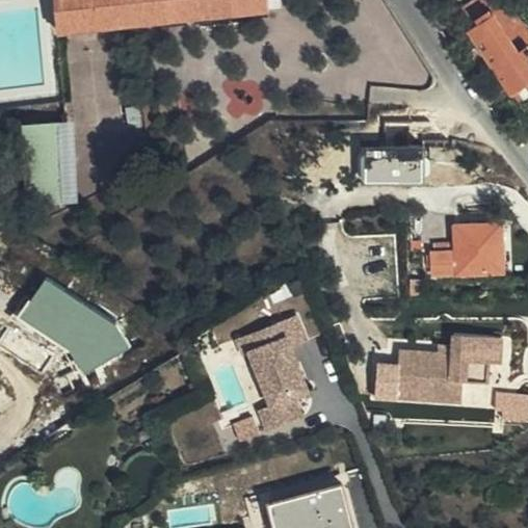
[(266,15),(264,0),(51,0),(55,37),(266,15)]
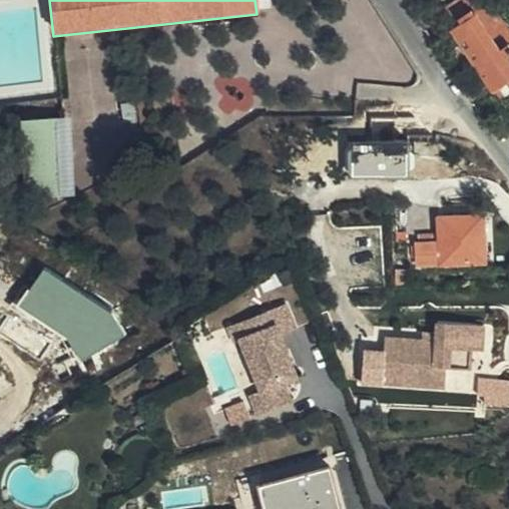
[(508,79),(508,56),(501,45),(493,51),(470,16),(445,32),(487,93),(508,79)]
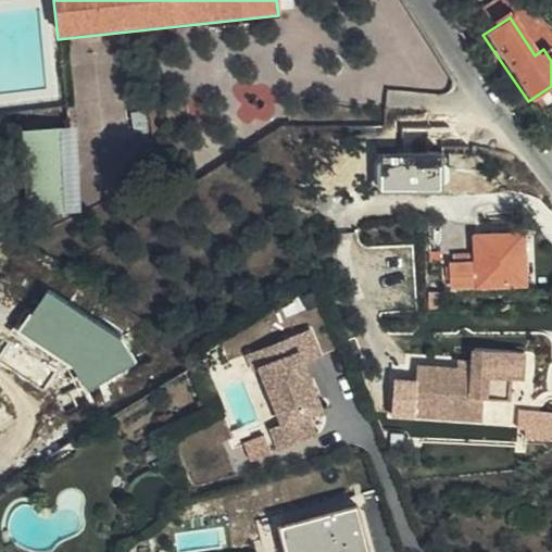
[(551,89),(535,101),(540,110),(551,101),(551,89)]
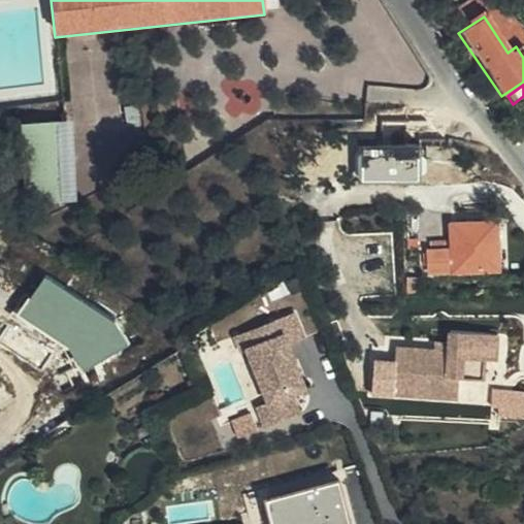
[(76,202),(71,120),(20,123),(26,205),(76,202)]
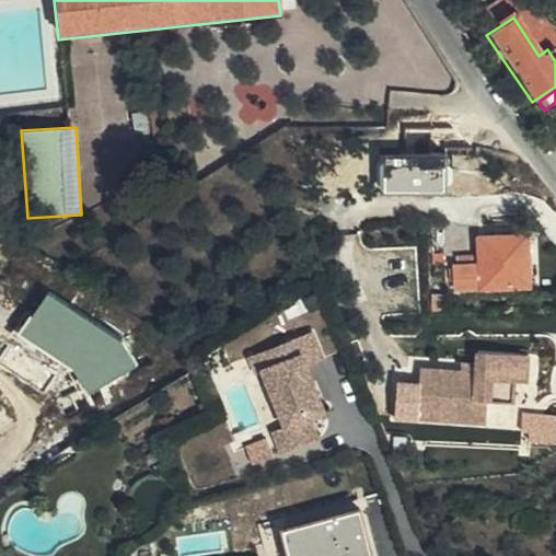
[(524,291),(523,241),(476,242),(476,270),(452,270),(452,293),(524,291)]
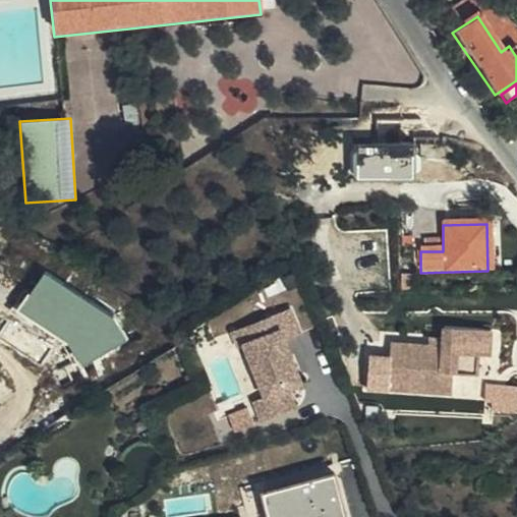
[(113,318),(46,272),(19,310),(71,346),(82,365),(126,340),(113,318)]
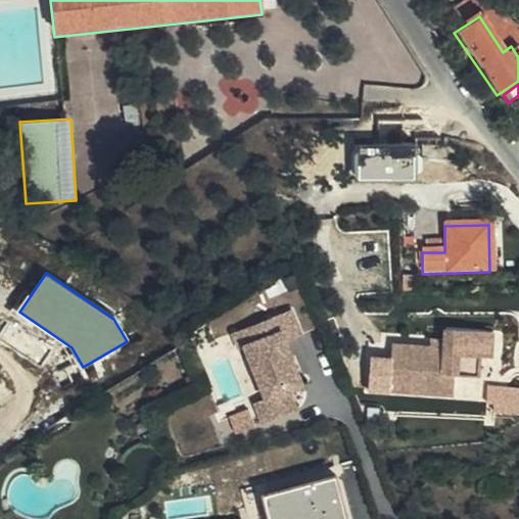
[(478,374),(479,354),(493,355),(496,323),(445,321),(443,352),(430,351),(429,346),(396,345),(392,390),(454,394),(456,372),(478,374)]
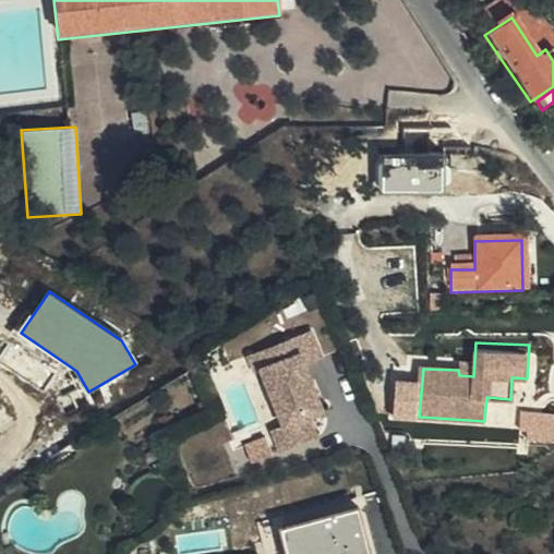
[(304,361),(266,378),(292,435),(329,419),(304,361)]
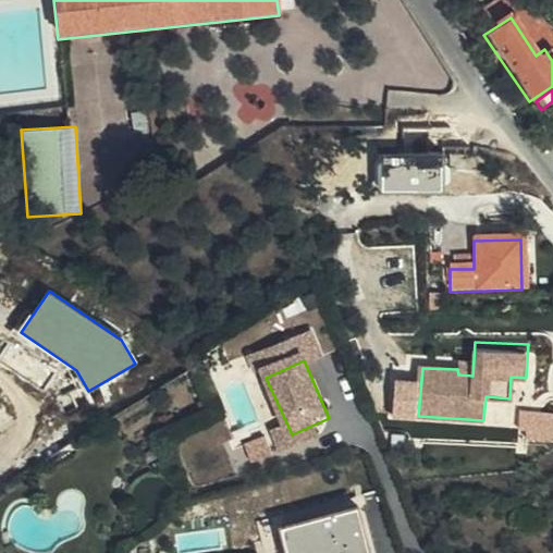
[(552,443),(552,414),(520,412),(518,441),(552,443)]
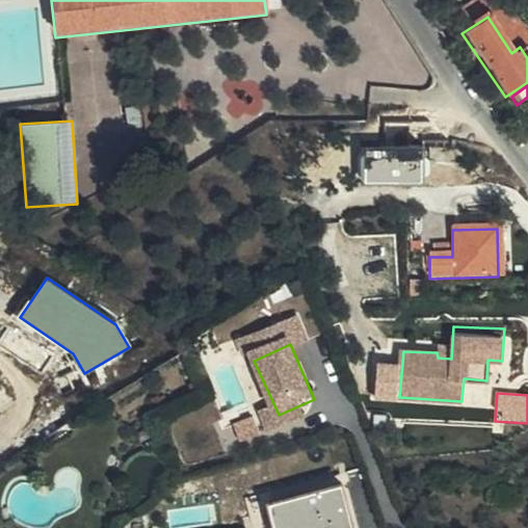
[(258,436),(251,419),(233,426),(239,443),(258,436)]
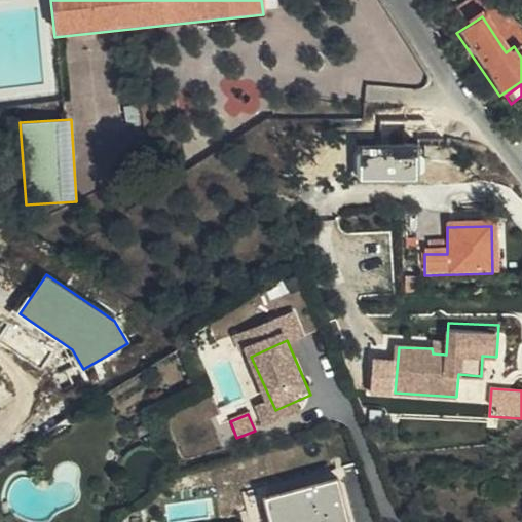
[(347,521),(339,481),(312,488),(313,493),(273,502),(276,521),(347,521)]
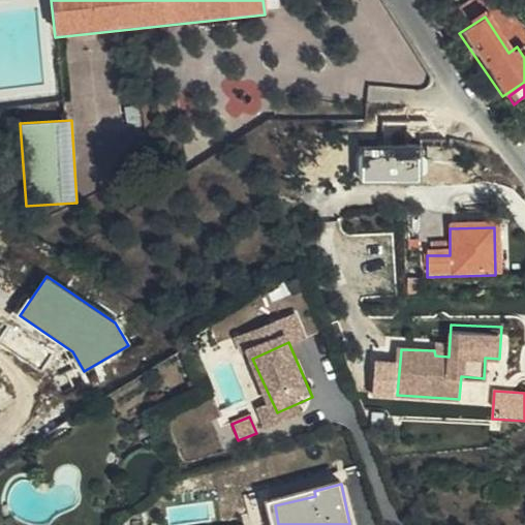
[(315,496),(314,491),(314,487),(267,498),(272,524),(278,524),(275,505),(315,496)]
